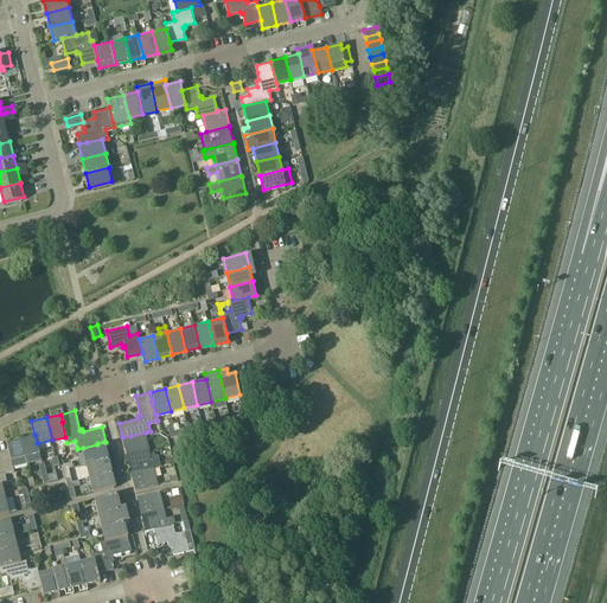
[(122,437),(127,455),(149,449),(146,432),(131,436),(122,437)]
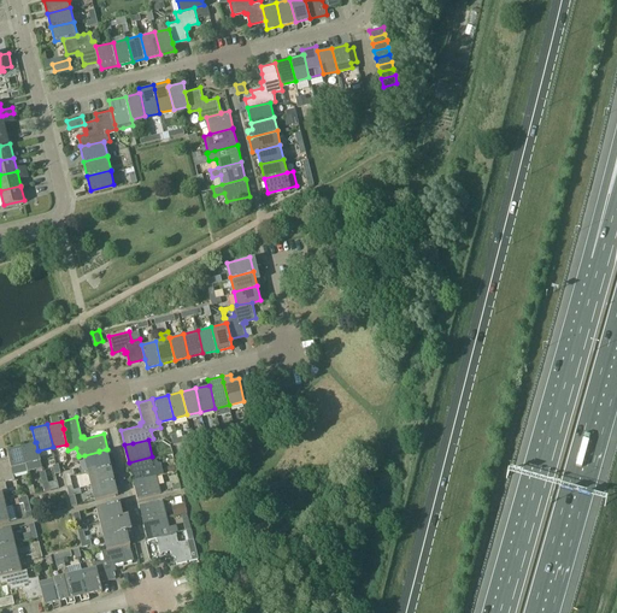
[(35,442),(22,446),(28,469),(42,465),(39,451),(37,451),(36,442),(35,442)]
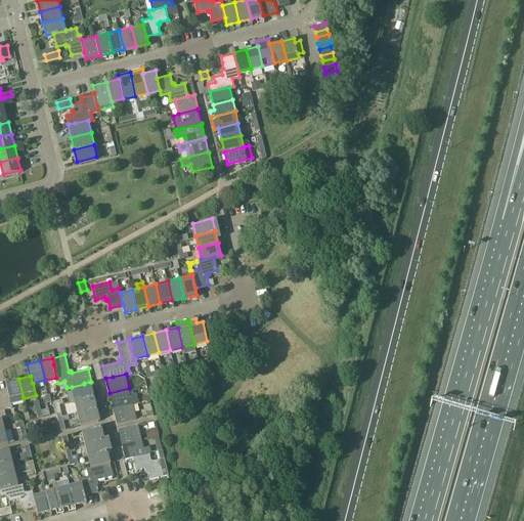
[(24,398),(18,379),(6,382),(8,389),(11,401),(24,398)]
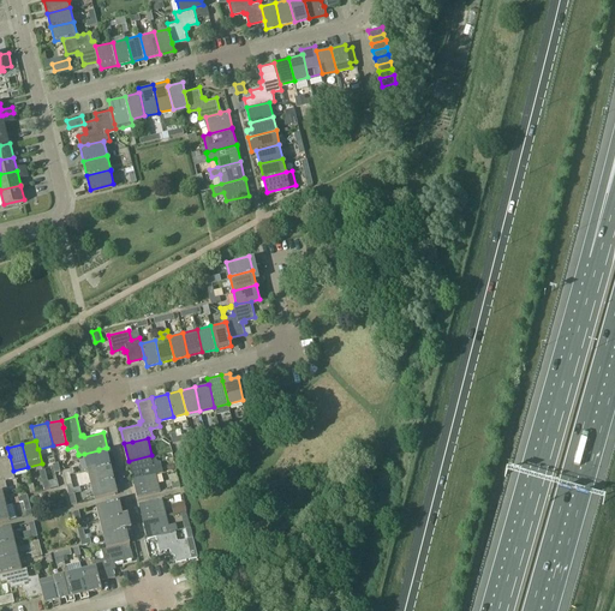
[(111,462),(107,448),(106,448),(99,449),(99,450),(84,454),(88,468),(111,462)]
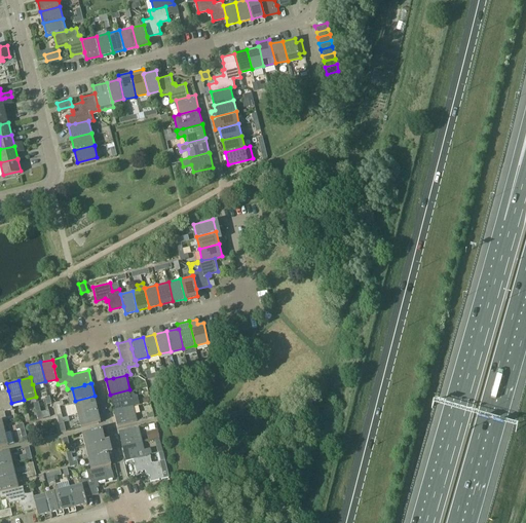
[(129,390),(129,389),(110,395),(113,409),(133,404),(140,403),(137,393),(134,394),(134,389),(129,390)]
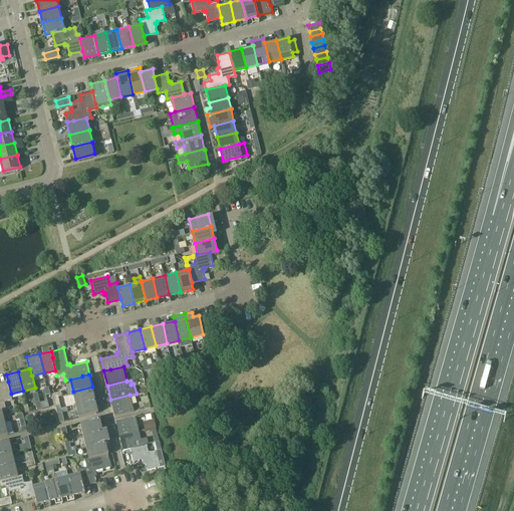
[(12,398),(11,394),(8,381),(0,382),(0,409),(2,409),(7,408),(5,400),(12,398)]
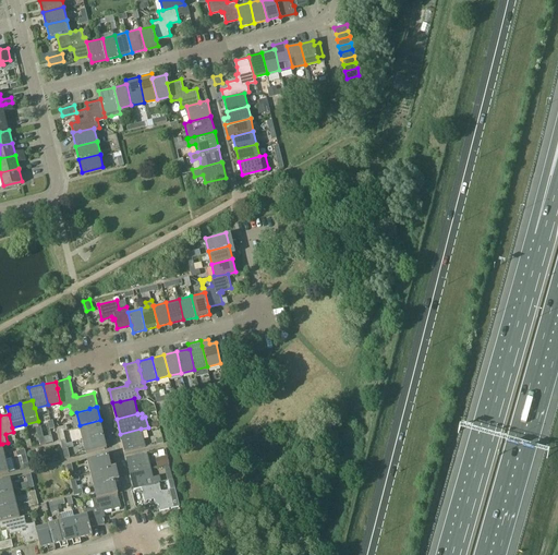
[(80,425),(83,437),(104,432),(100,420),(80,425)]
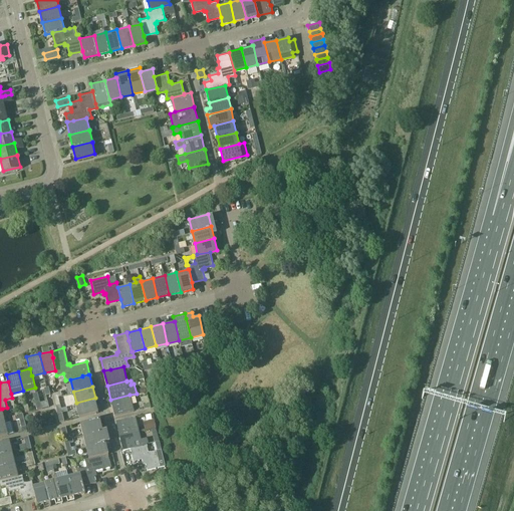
[(130,395),(110,400),(114,414),(134,409),(130,395)]
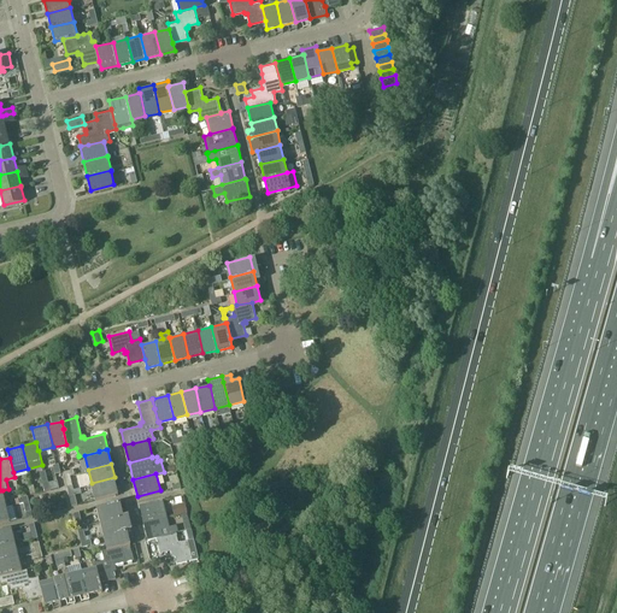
[(118,493),(115,477),(92,483),(95,497),(118,493)]
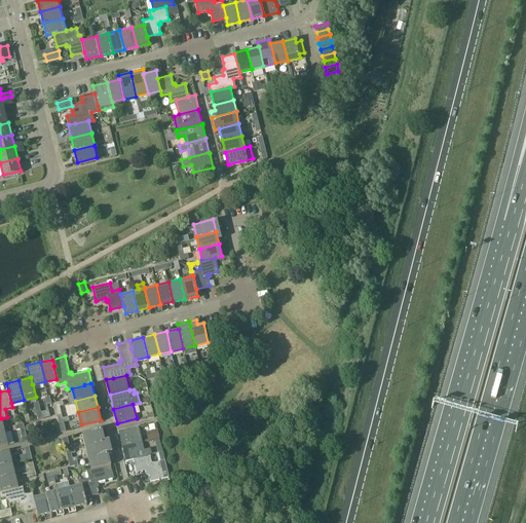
[(122,444),(142,440),(139,424),(118,430),(122,444)]
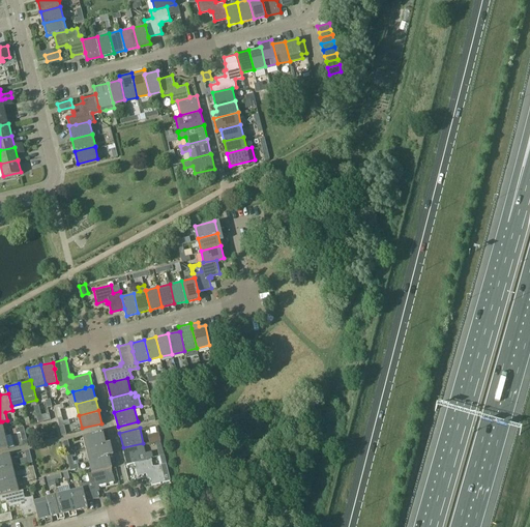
[(106,441),(102,429),(83,434),(86,446),(106,441)]
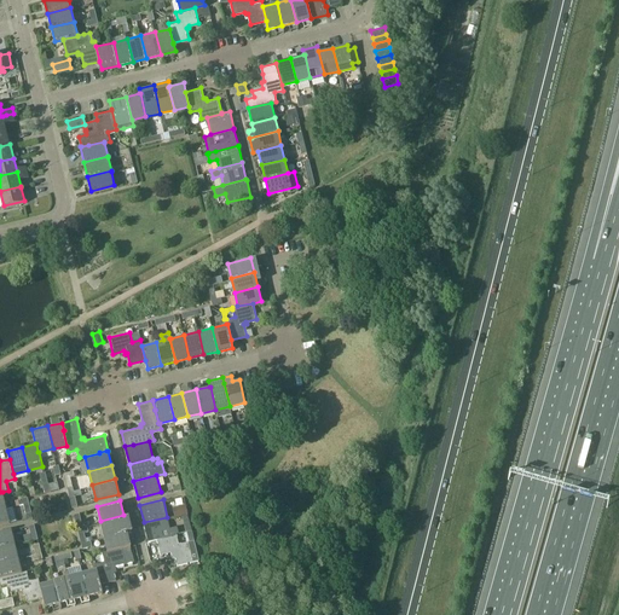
[(6,506),(0,506),(0,522),(10,521),(16,518),(13,505),(6,506)]
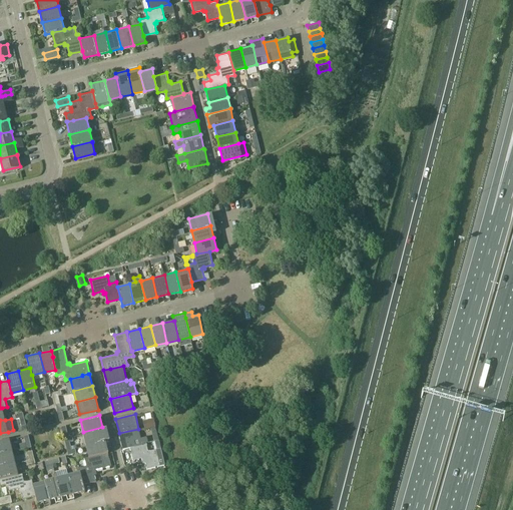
[(102,427),(83,432),(86,444),(105,439),(105,440),(109,439),(106,426),(102,427)]
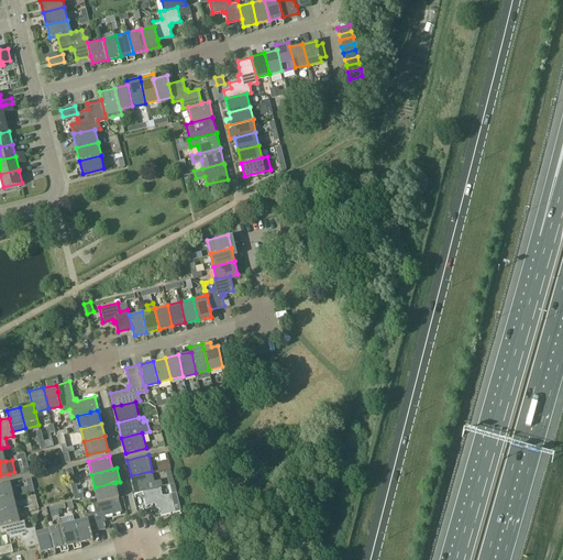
[(135,492),(142,490),(156,486),(156,485),(161,484),(163,484),(161,478),(154,480),(152,471),(131,475),(135,492)]
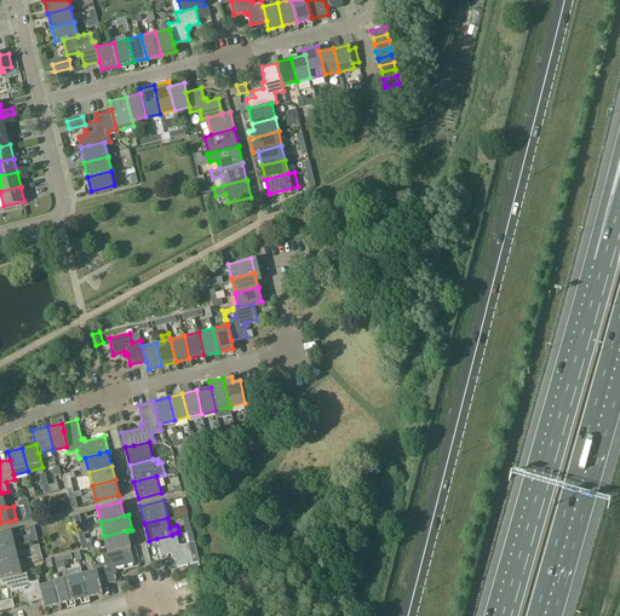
[(82,527),(78,528),(81,542),(86,541),(84,531),(89,530),(87,525),(82,527)]
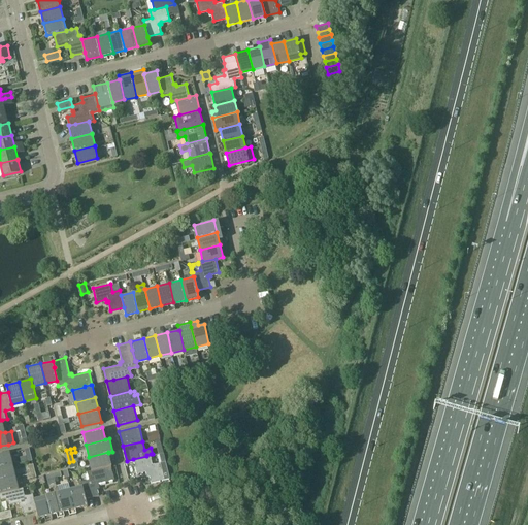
[(0,465),(12,463),(9,451),(0,452),(0,465)]
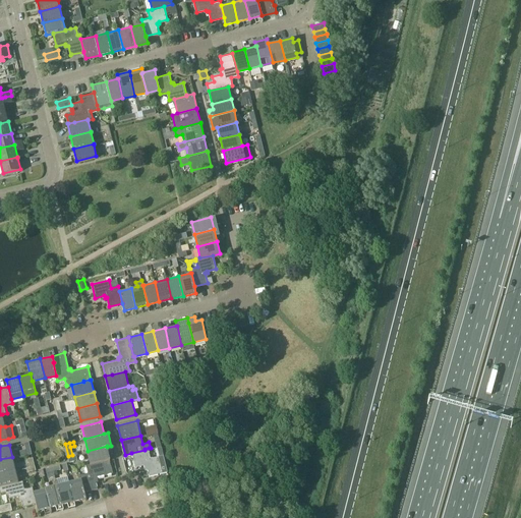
[(107,447),(107,446),(88,451),(91,462),(103,459),(103,460),(110,458),(107,447)]
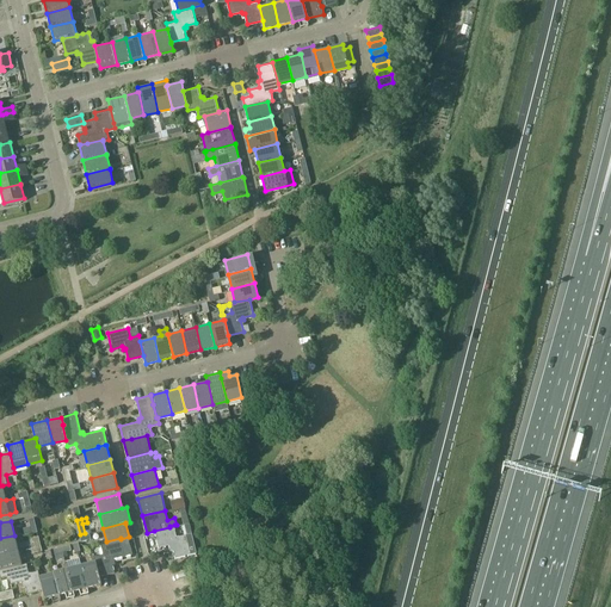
[(170,527),(154,531),(159,546),(170,544),(170,546),(172,545),(176,556),(191,552),(196,551),(191,531),(186,532),(177,534),(174,525),(170,526),(170,527)]
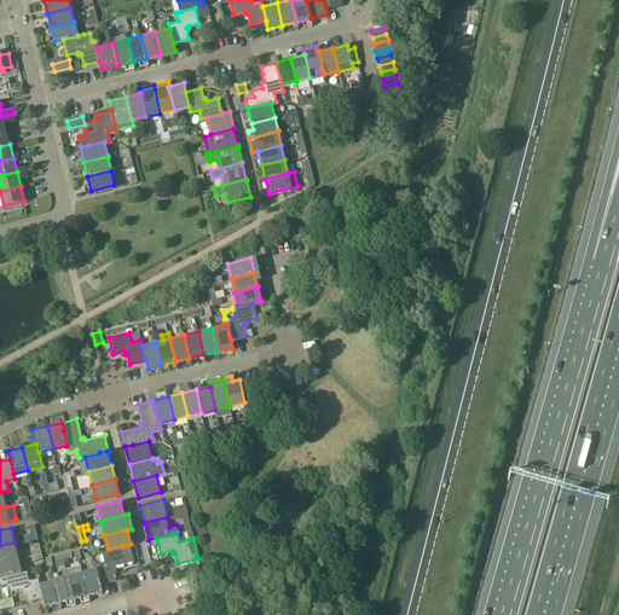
[(15,543),(0,545),(0,560),(18,556),(15,543)]
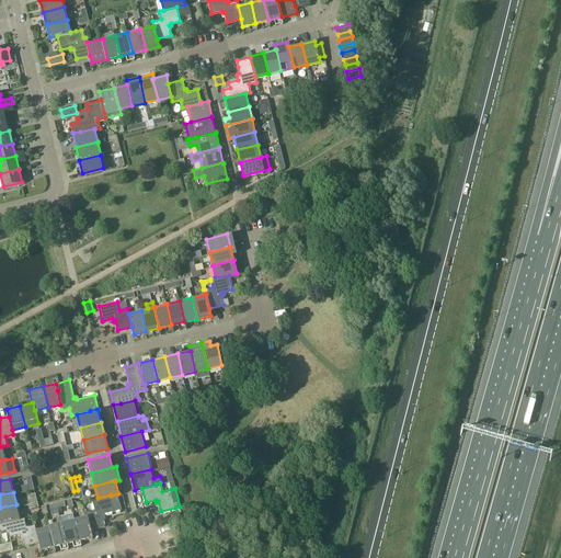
[(88,514),(91,528),(105,525),(103,514),(105,514),(104,512),(122,508),(118,493),(111,496),(111,494),(98,498),(92,500),(94,508),(87,510),(88,515),(88,514)]
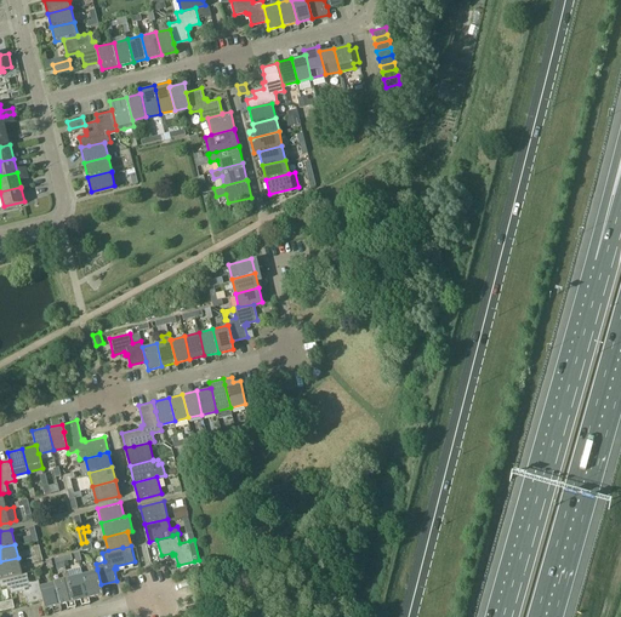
[(18,558),(0,561),(0,577),(7,576),(22,572),(18,558)]
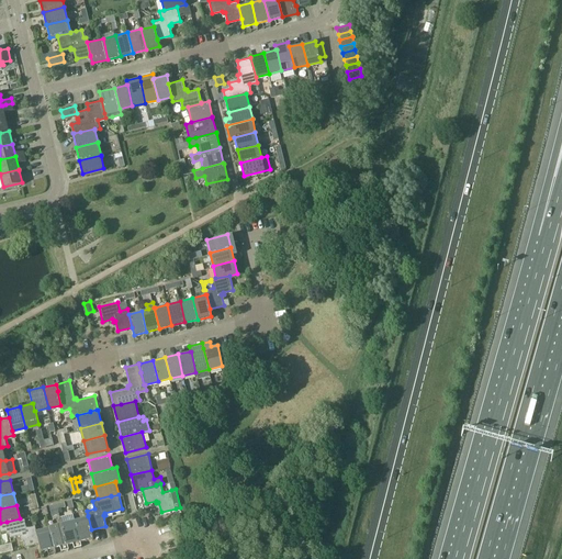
[(72,512),(60,515),(62,522),(67,544),(80,540),(75,518),(72,512)]
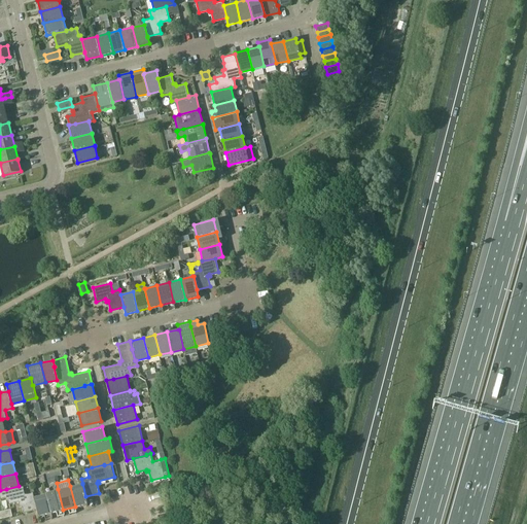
[(88,503),(85,496),(82,483),(82,484),(70,486),(75,507),(88,503)]
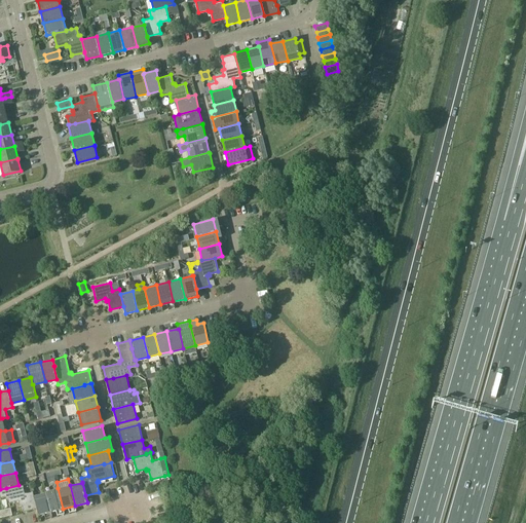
[(6,488),(0,489),(0,495),(0,496),(5,495),(6,497),(8,496),(9,501),(19,499),(19,501),(21,500),(24,511),(36,508),(37,508),(34,494),(33,490),(33,489),(31,490),(25,491),(23,486),(24,486),(23,484),(19,485),(6,488)]
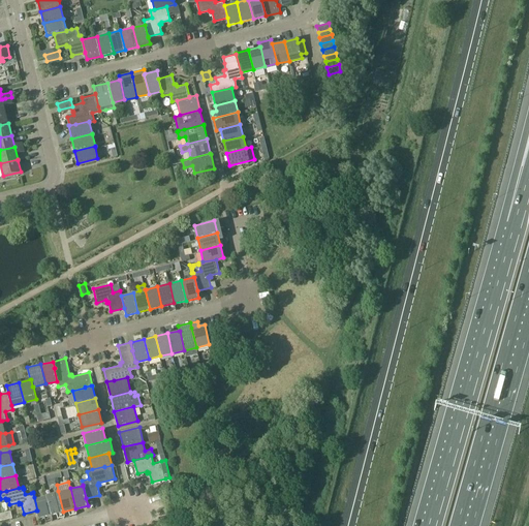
[(51,514),(63,512),(58,491),(47,494),(51,514)]
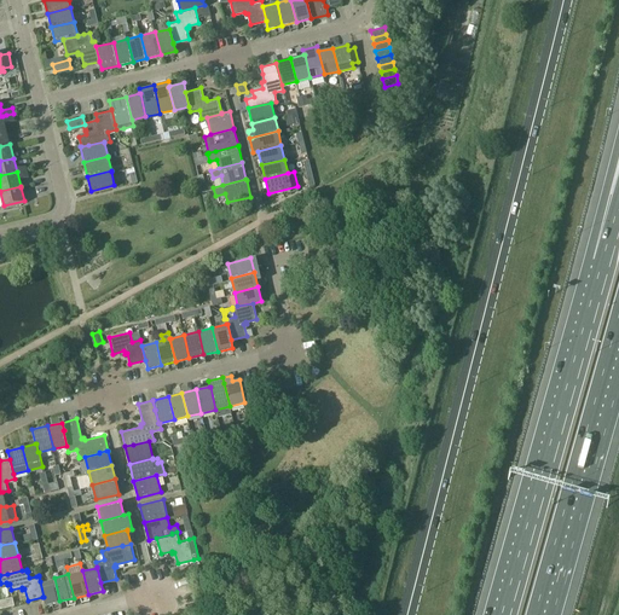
[(44,597),(42,597),(45,604),(59,601),(55,578),(40,581),(44,597)]
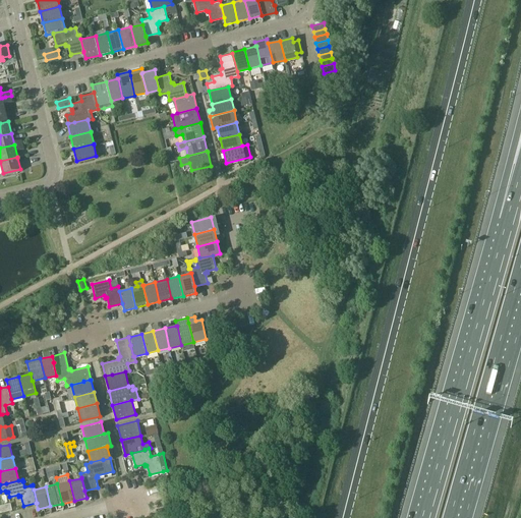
[(0,510),(0,511),(12,508),(10,502),(0,504),(0,510)]
